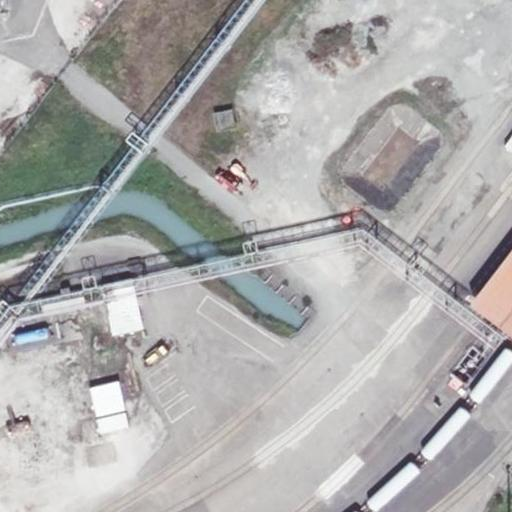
[(0,0),(0,14),(11,13),(8,0),(0,0)]
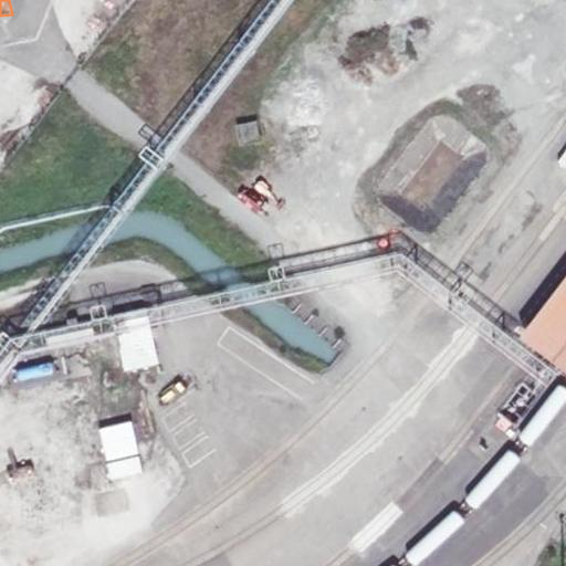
[(260,142),(257,122),(236,126),(241,146),(260,142)]
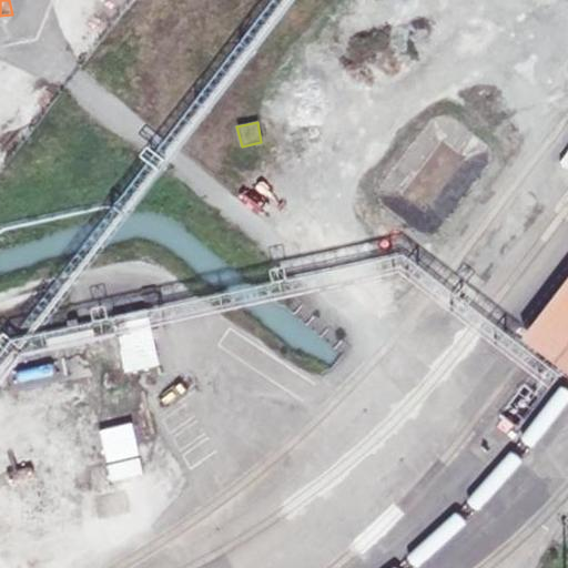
[(567,376),(567,277),(520,340),(567,376)]
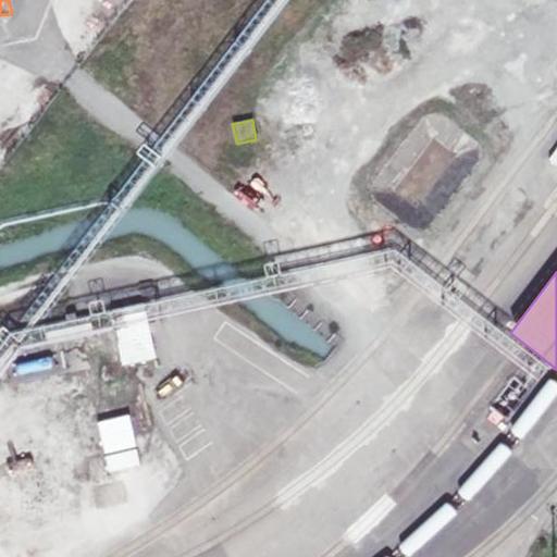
[(157,358),(145,304),(111,311),(123,366),(157,358)]
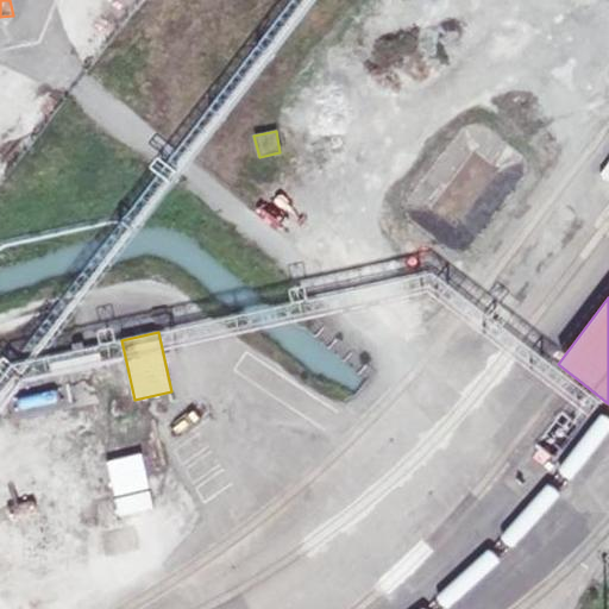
[(115,497),(118,513),(152,507),(150,493),(115,497)]
